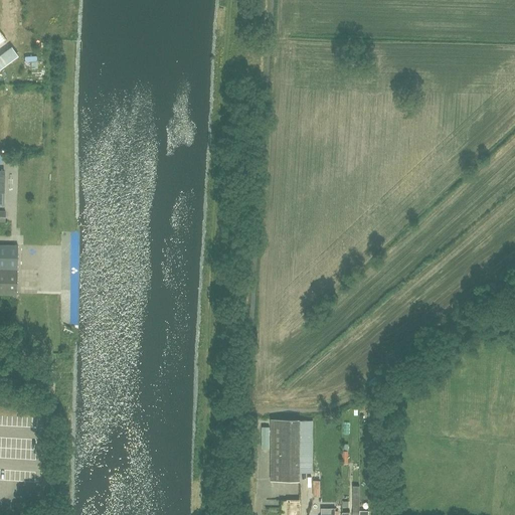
[(12,47),(0,55),(0,69),(18,56),(12,47)]
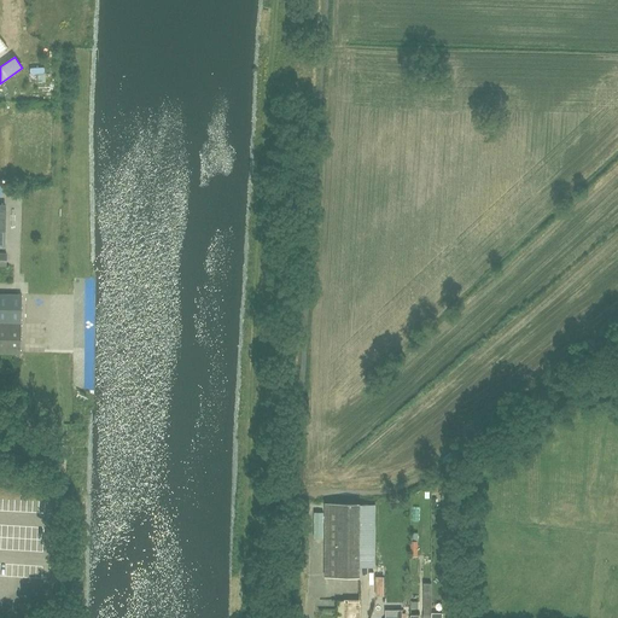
[(22,295),(0,293),(0,353),(21,354),(22,295)]
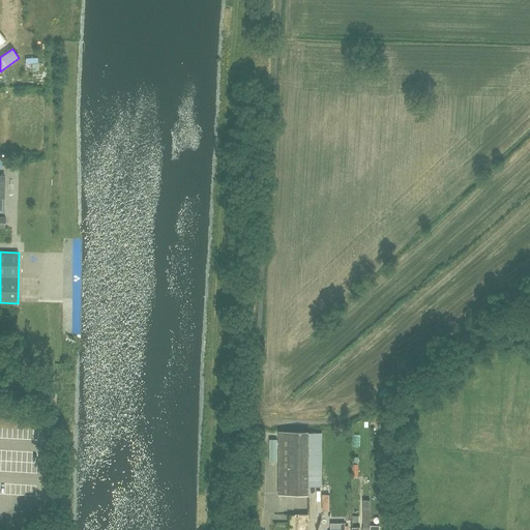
[(383,417),(382,430),(394,430),(394,410),(385,410),(385,417),(383,417)]
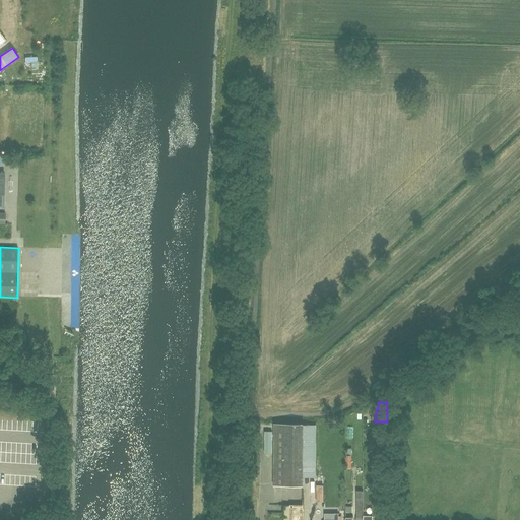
[(303,425),(303,423),(274,423),(273,484),(302,484),(302,476),(316,477),(316,425),(303,425)]
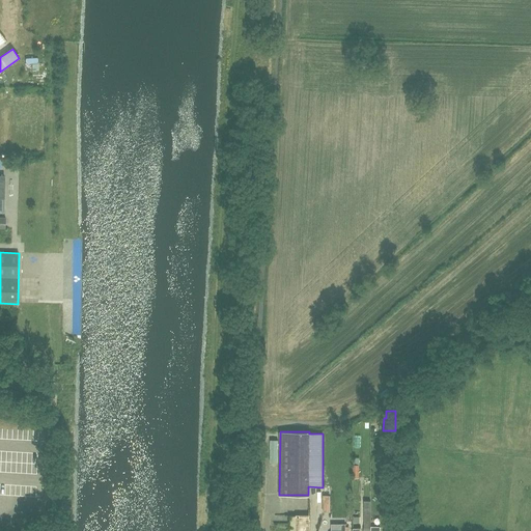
[(384,526),(395,526),(394,505),(385,505),(384,526)]
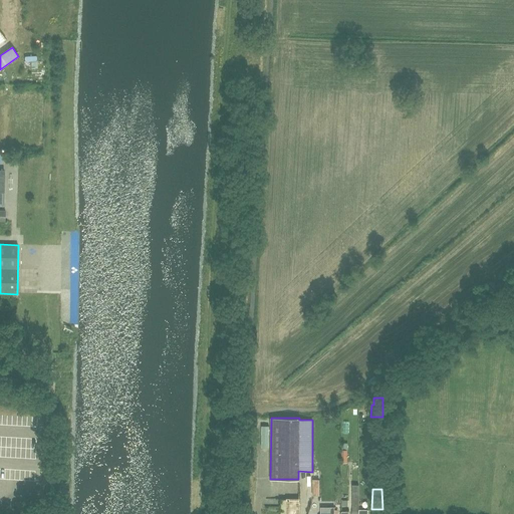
[(298,513),(299,500),(290,500),(290,512),(288,513),(298,513)]
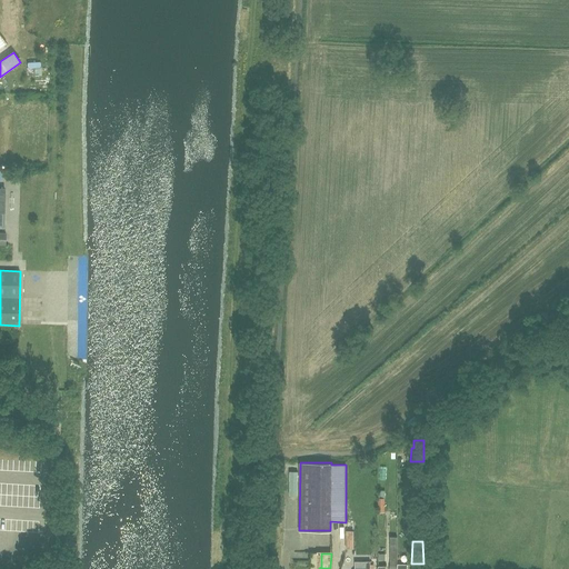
[(335,568),(345,568),(346,555),(336,555),(335,568)]
